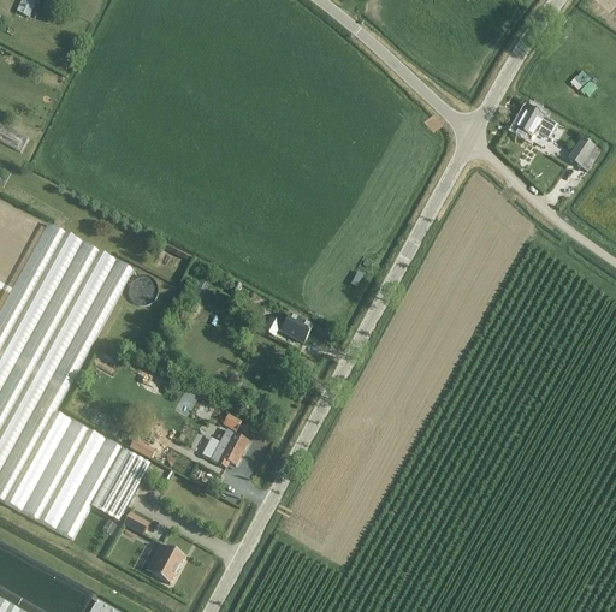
[(21,0),(16,10),(29,16),(36,0),(21,0)]
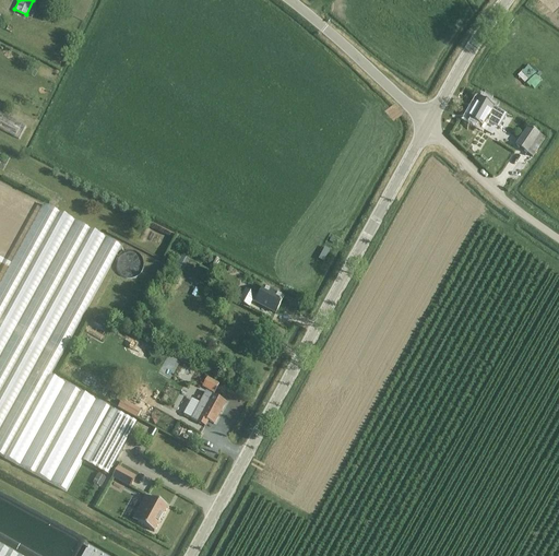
[(515,71),(523,79),(535,69),(527,61),(515,71)]
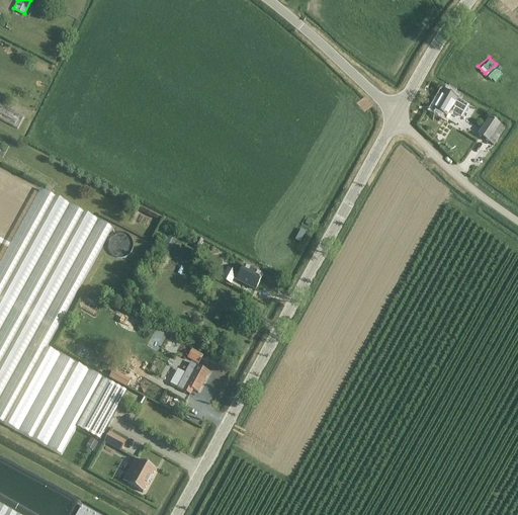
[(492,69),(486,73),(491,79),(496,75),(492,69)]
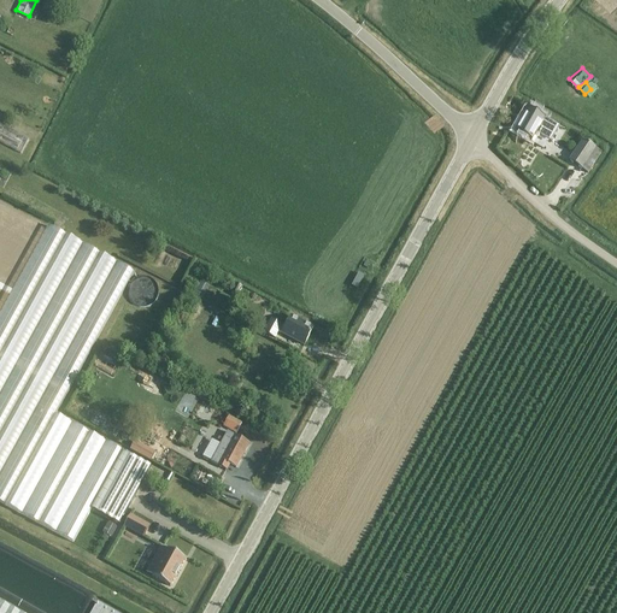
[(516,129),(532,137),(536,129),(546,134),(551,127),(541,121),(526,112),(516,129)]
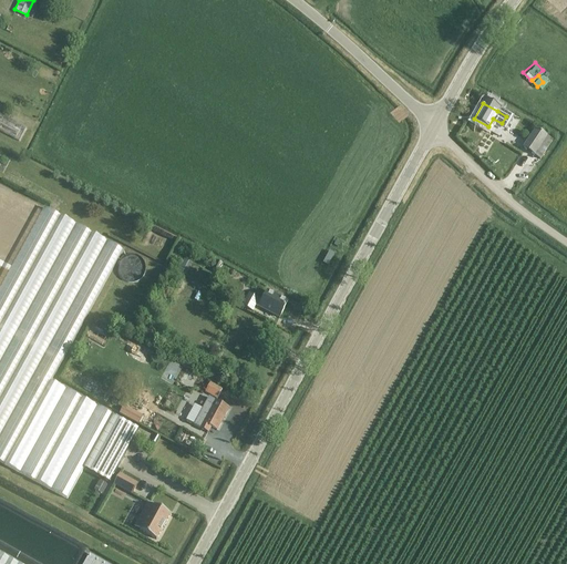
[(0,127),(21,139),(28,125),(0,111),(0,127)]
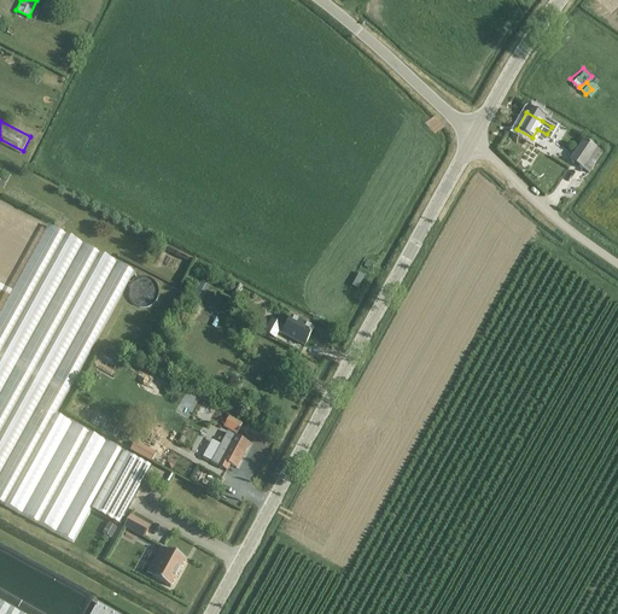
[(583,136),(570,158),(589,170),(604,148),(583,136)]
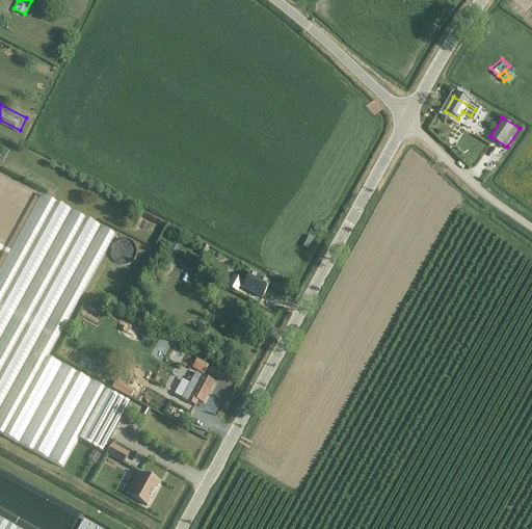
[(0,268),(0,429),(63,465),(79,437),(103,450),(131,400),(48,354),(115,232),(43,191),(0,268)]
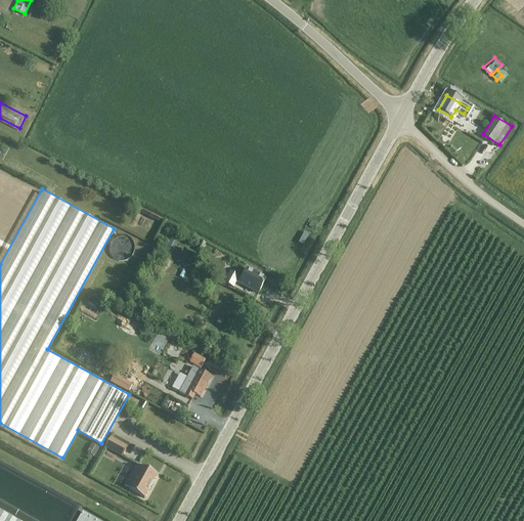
[(304,229),(299,241),(303,243),(309,231),(304,229)]
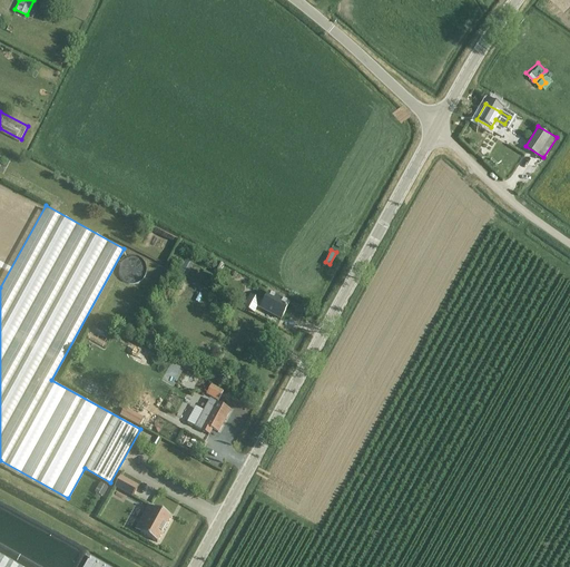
[(187,275),(193,263),(182,257),(175,270),(187,275)]
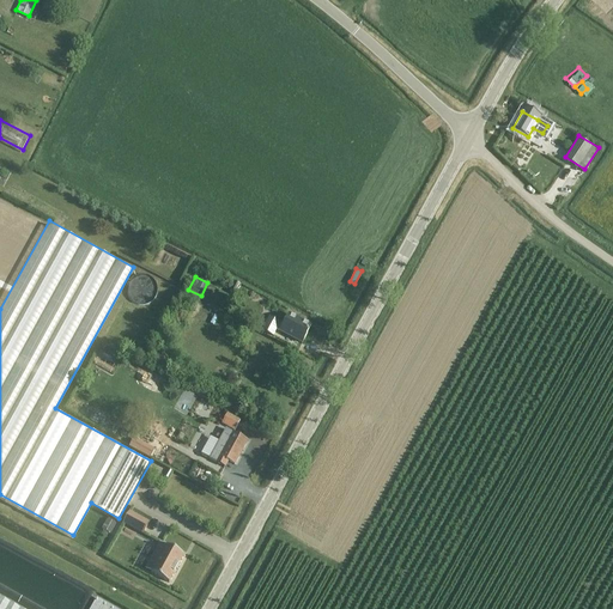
[(234,278),(229,290),(236,293),(241,281),(234,278)]
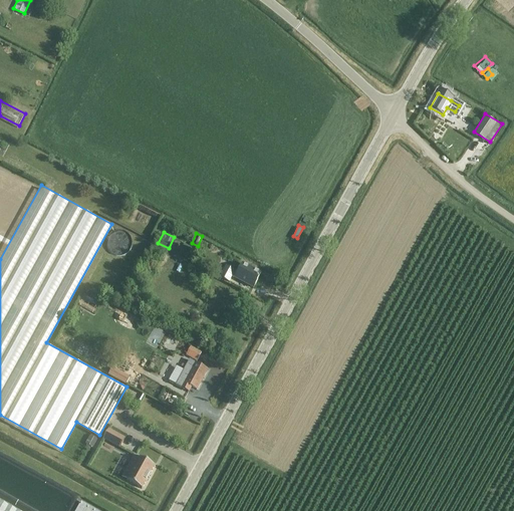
[(232,274),(253,285),(261,271),(243,261),(238,270),(226,263),(219,275),(229,280),(232,274)]
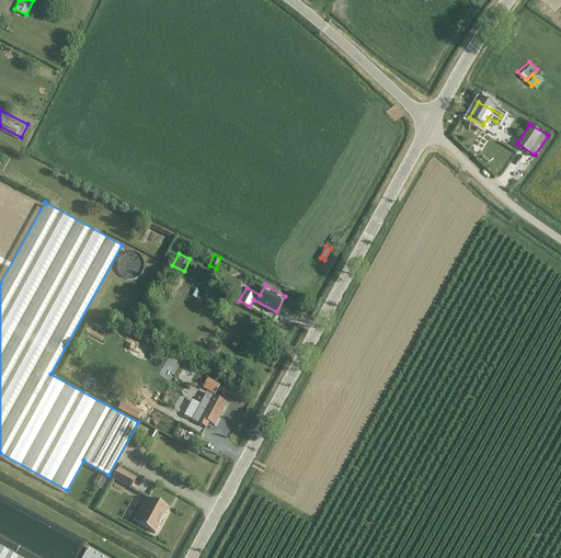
[(201,384),(215,391),(219,382),(205,374),(201,384)]
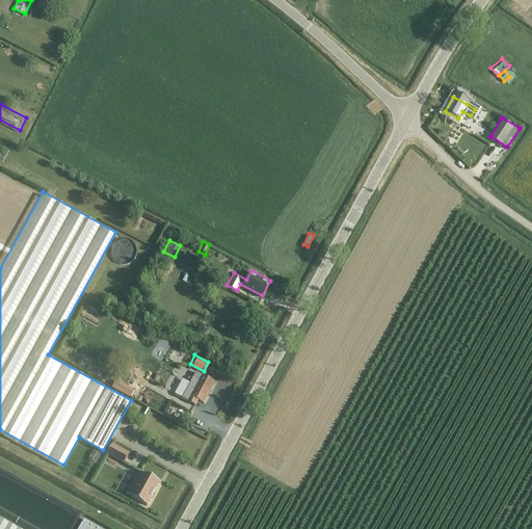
[(187,398),(195,402),(198,397),(204,400),(215,380),(202,373),(203,371),(197,369),(194,373),(191,380),(182,395),(184,396),(187,398)]
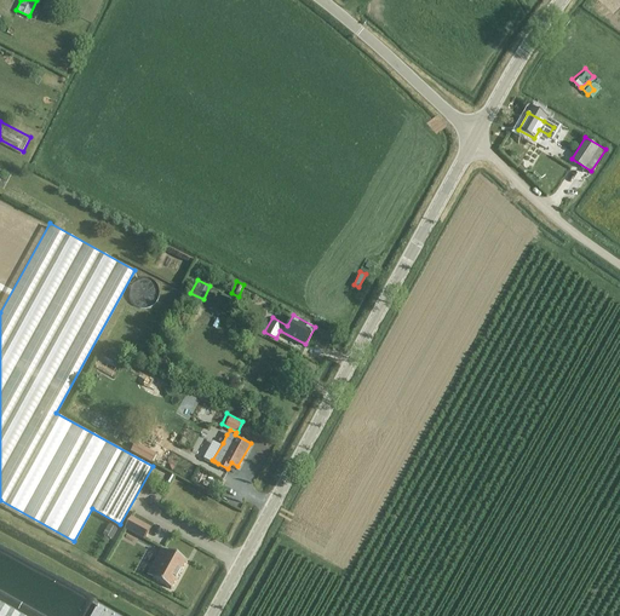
[(156,449),(136,438),(131,448),(151,459),(156,449)]
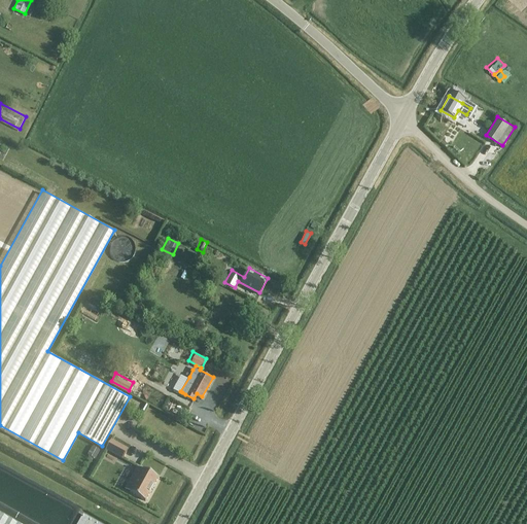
[(123,457),(128,447),(111,439),(106,448),(123,457)]
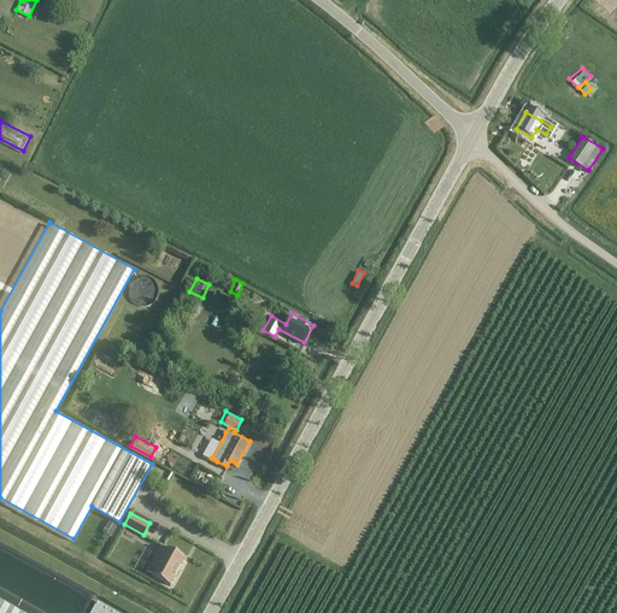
[(109,520),(104,529),(110,532),(116,524),(109,520)]
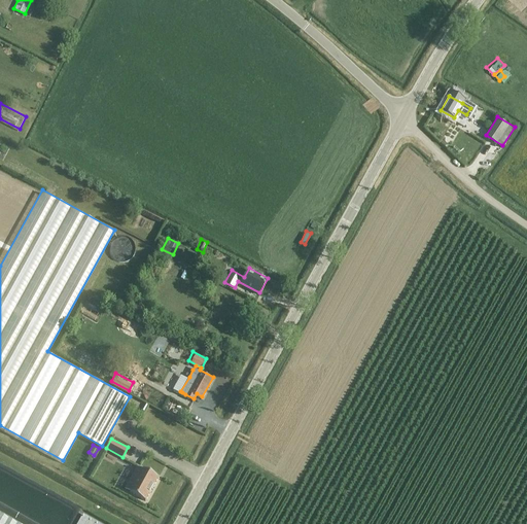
[(146,498),(159,476),(143,467),(130,489),(146,498)]
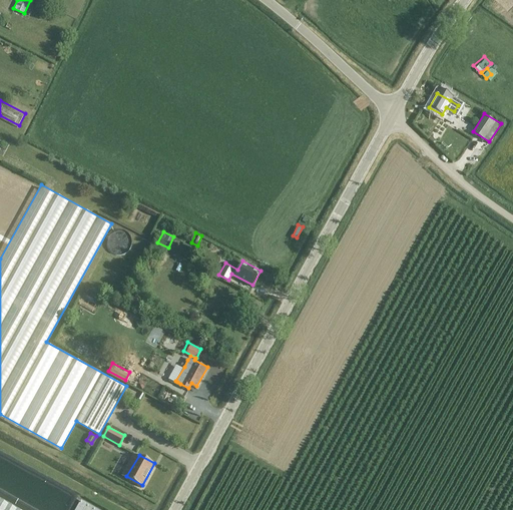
[(0,509),(20,509),(0,498),(0,509)]
